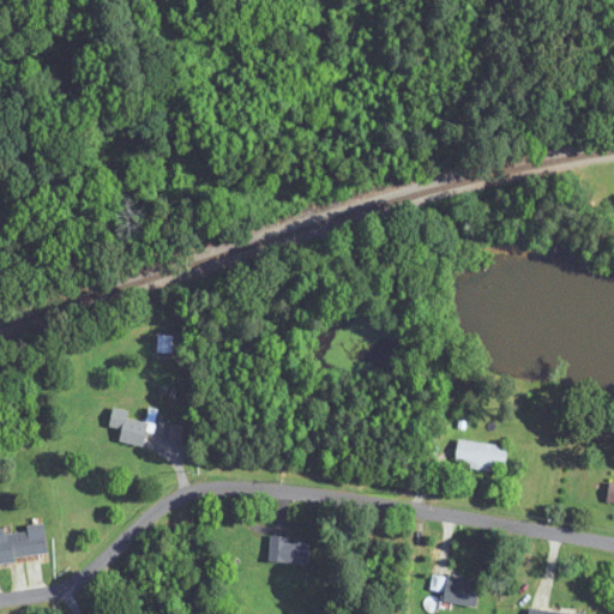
[(151,360),(173,360),(173,336),(151,336),(151,360)]
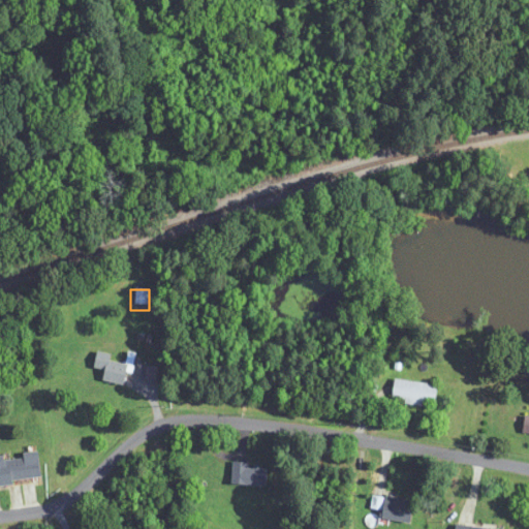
[(111,361),(112,353),(98,350),(94,368),(105,370),(103,380),(125,385),(129,365),(111,361)]
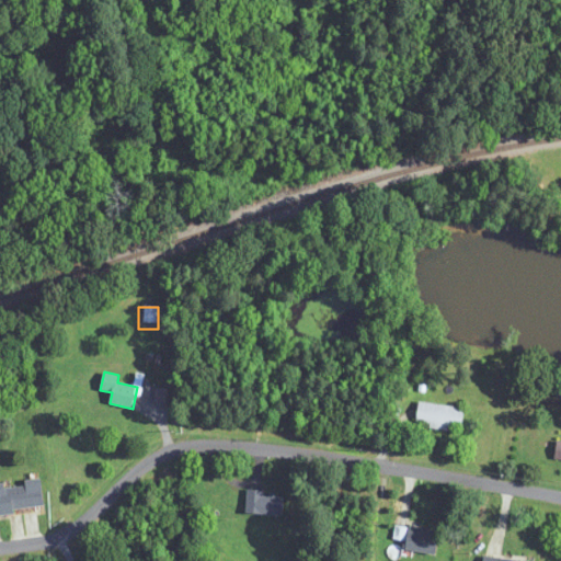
[(464,405),(418,404),(418,426),(464,427),(464,405)]
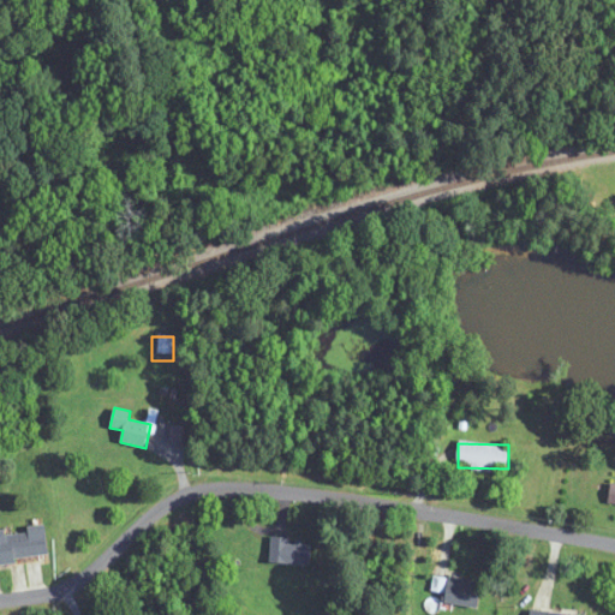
[(0,563),(49,559),(47,529),(0,532),(0,563)]
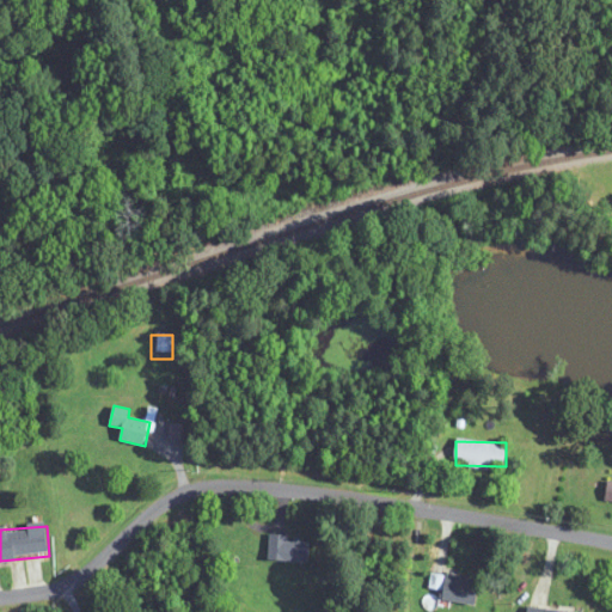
[(289,536),(270,536),(270,562),(310,562),(310,542),(289,542),(289,536)]
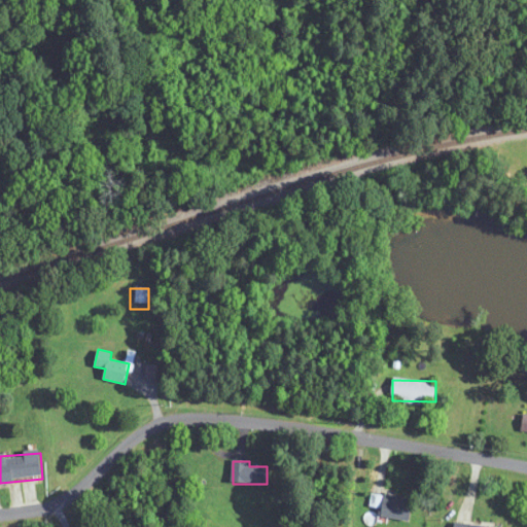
[(413,499),(371,493),(369,507),(382,510),(381,517),(410,521),(413,499)]
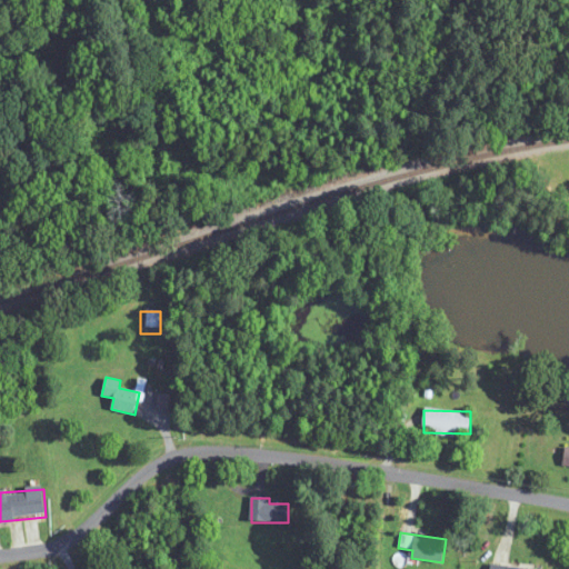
All buildings are outlined.
